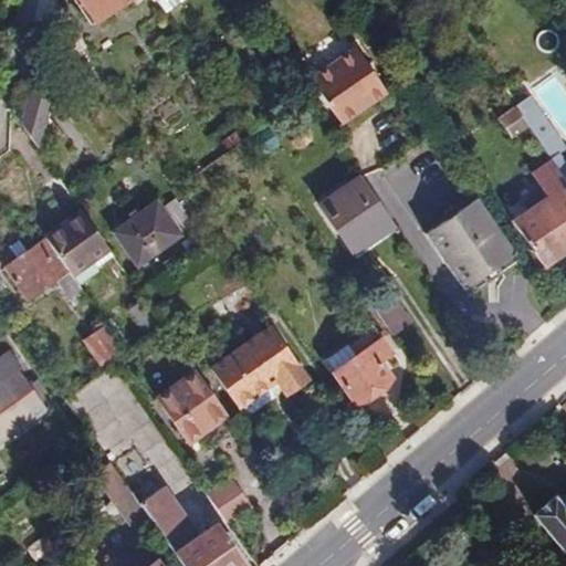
[(79,0),(94,22),(126,0),(79,0)]
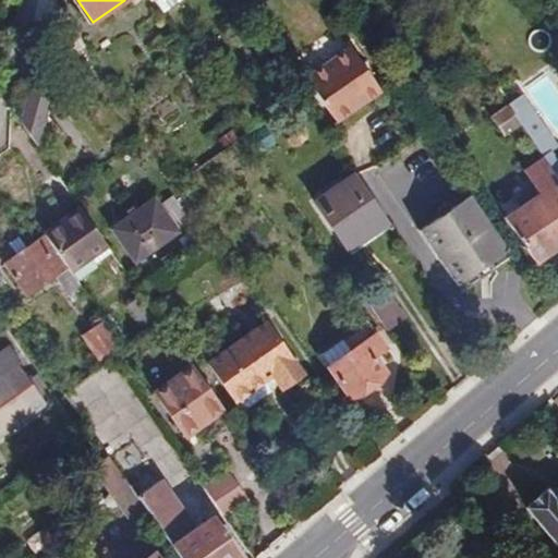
[(305,77),(337,123),(381,92),(350,46),(305,77)]
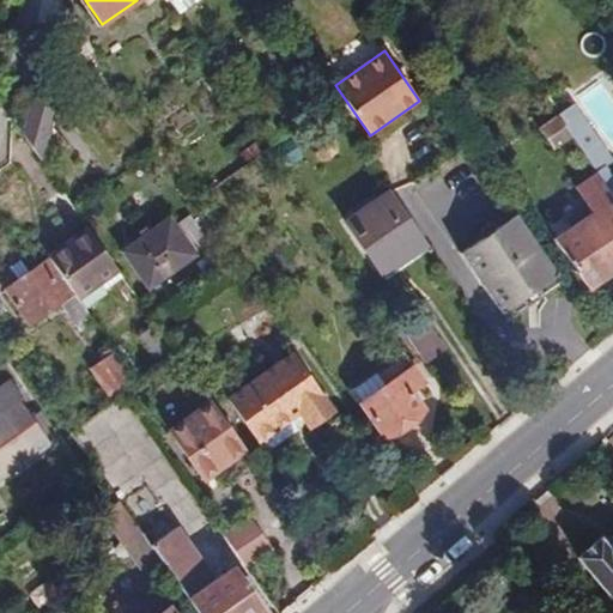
[(31,103),(23,137),(41,162),(55,109),(31,103)]
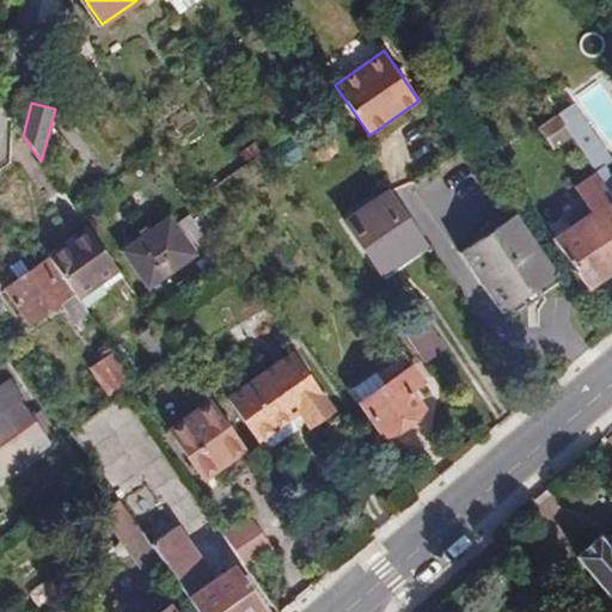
[(570,138),(582,154),(593,146),(581,127),(582,124),(570,106),(556,116),(570,138)]
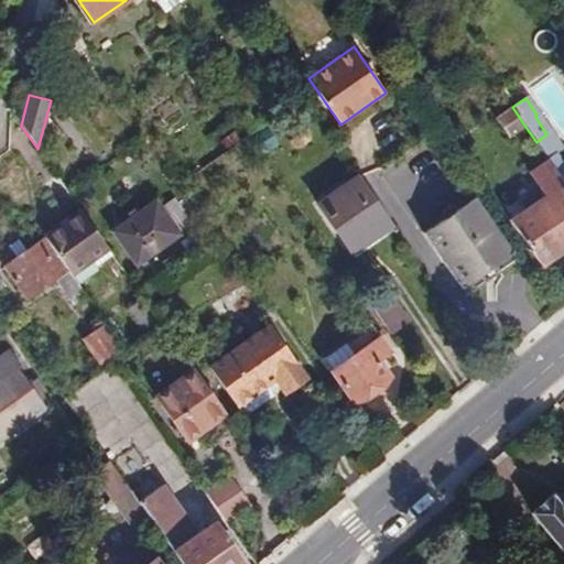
[(508,139),(525,127),(512,107),(511,105),(494,117),(508,139)]
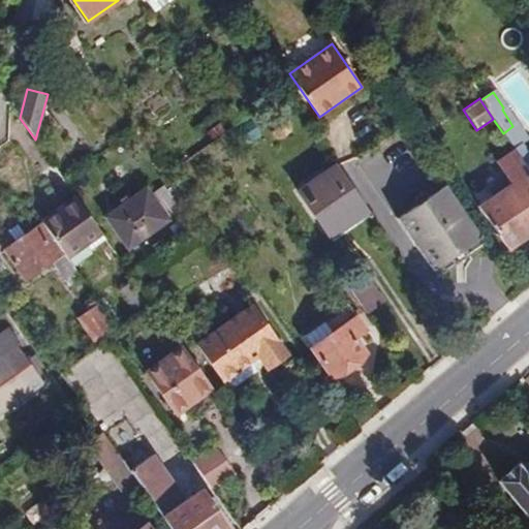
[(223,113),(234,127),(244,120),(234,105),(223,113)]
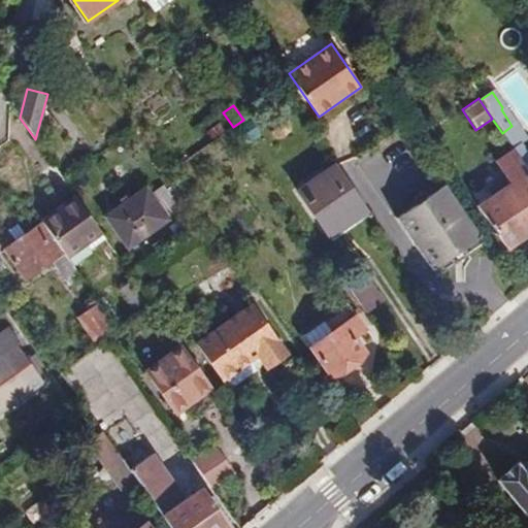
[(514,150),(521,159),(527,154),(527,150),(512,126),(502,133),(514,150)]
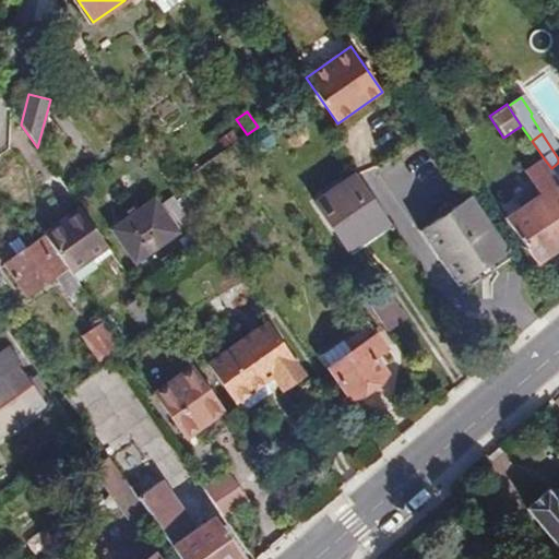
[(558,180),(544,158),(525,171),(540,193),(504,218),(537,265),(558,250),(558,180)]
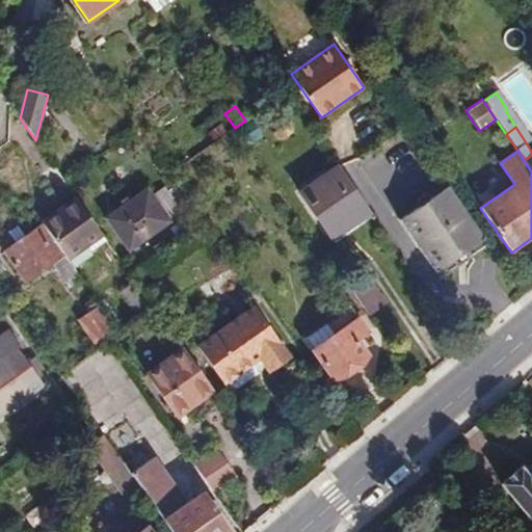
[(297,194),(330,242),(372,213),(339,165),(297,194)]
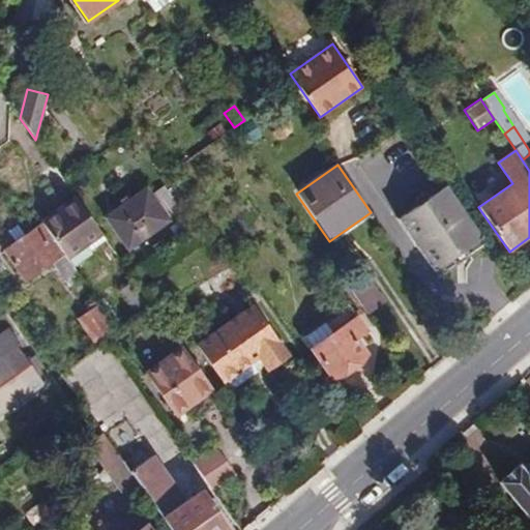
[(146,189),(106,217),(127,248),(181,212),(164,186),(150,196),(146,189)]
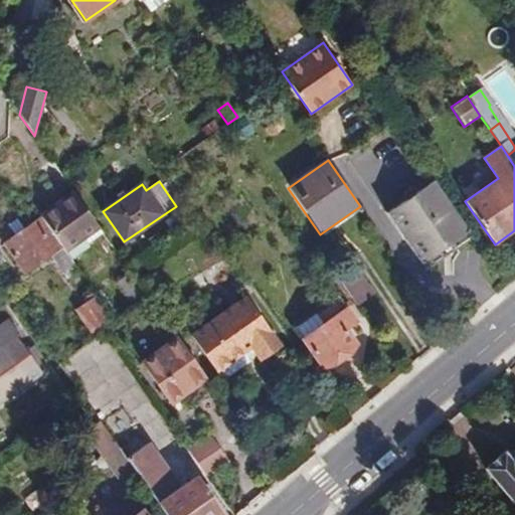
[(452,241),(468,229),(436,181),(388,214),(419,260),(425,255),(427,260),(439,252),(434,246),(449,236),(452,241)]
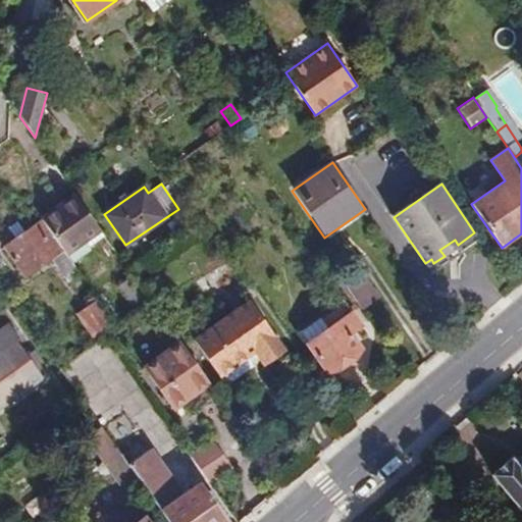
[(41,219),(65,255),(101,231),(75,196),(41,219)]
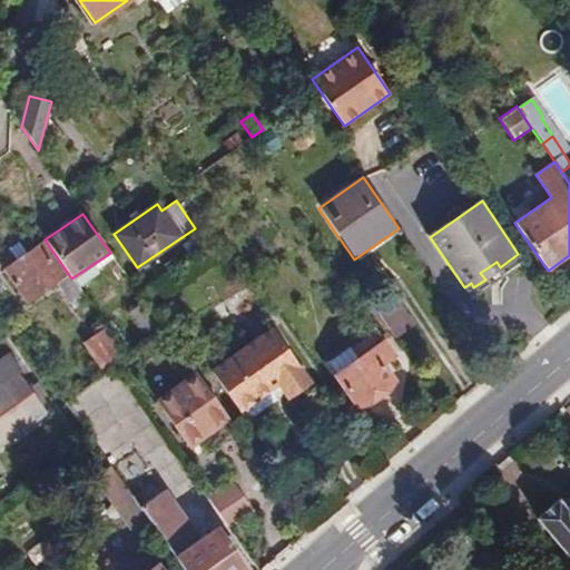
[(70,301),(82,293),(71,278),(45,239),(27,253),(16,259),(2,268),(26,303),(57,282),(70,301)]
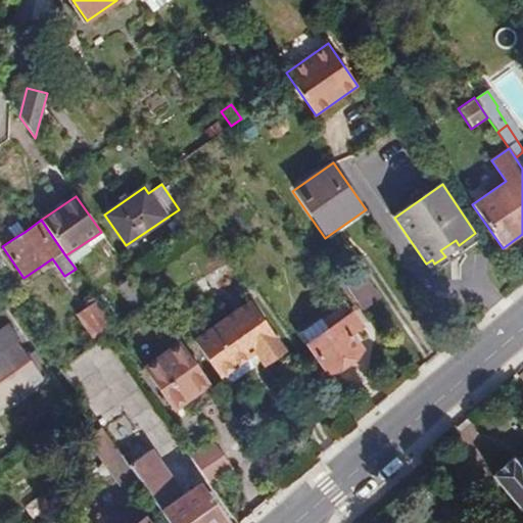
[(14,238),(25,232),(17,223),(8,229),(14,238)]
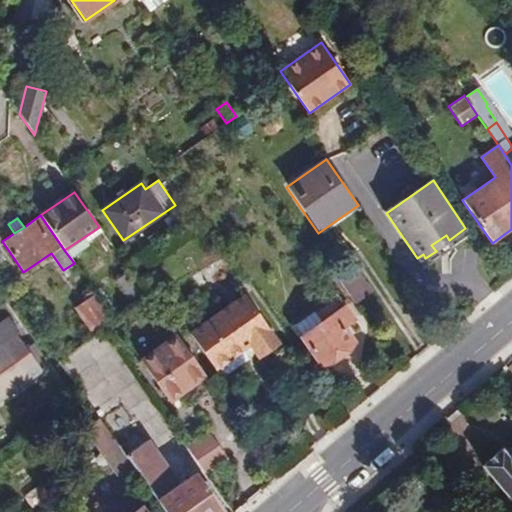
[(454,248),(446,235),(431,245),(440,257),(454,248)]
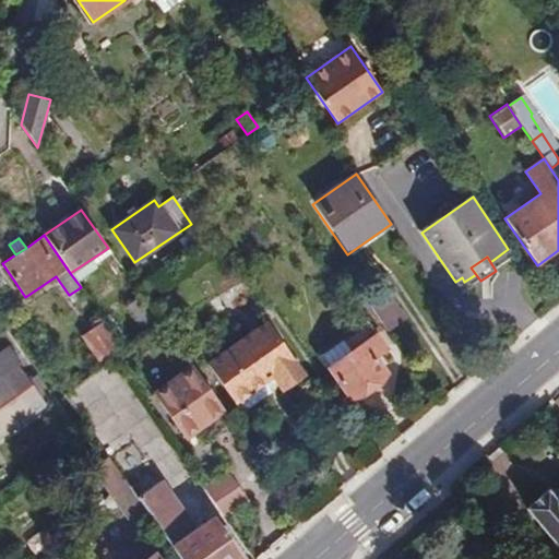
[(147,329),(159,320),(142,296),(130,305),(147,329)]
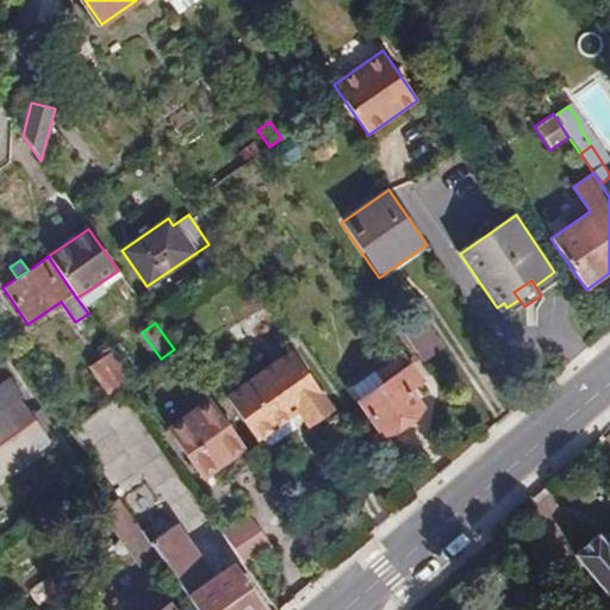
[(109,397),(134,380),(113,350),(89,367),(109,397)]
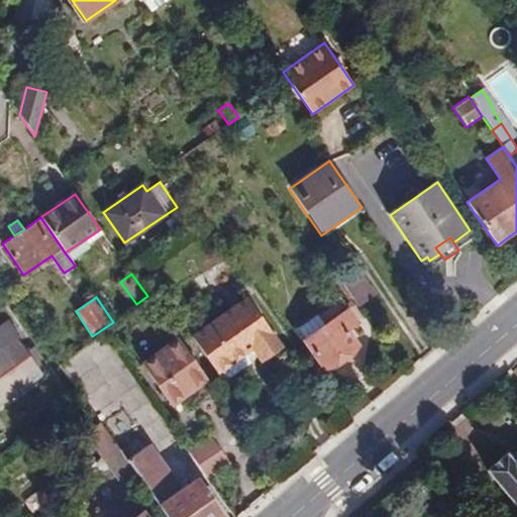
[(304,340),(349,309),(340,297),(295,328),(304,340)]
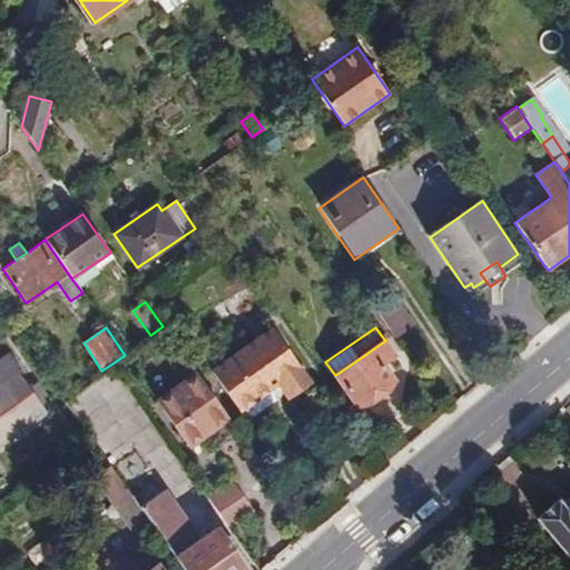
[(273,328),(216,369),(212,372),(239,412),(278,384),(288,400),(312,384),(273,328)]
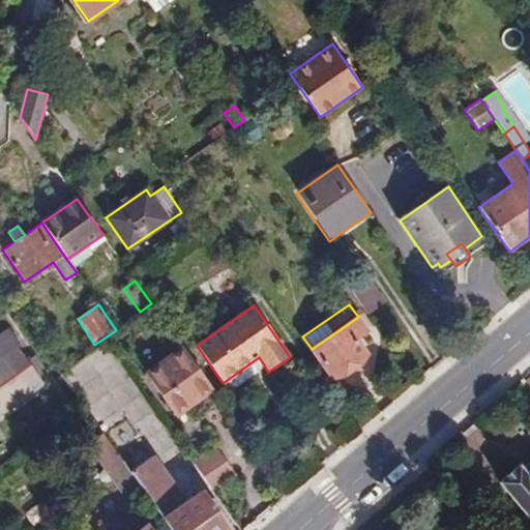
[(366,330),(358,317),(312,349),(331,378),(366,353),(356,337),(366,330)]
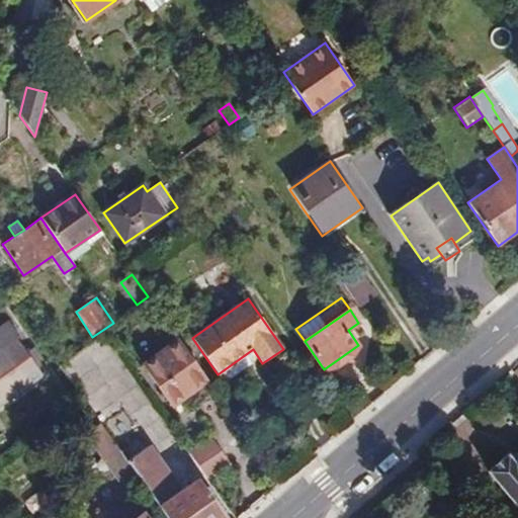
[(0,405),(42,375),(39,371),(26,353),(16,339),(21,337),(10,322),(0,329),(0,405)]
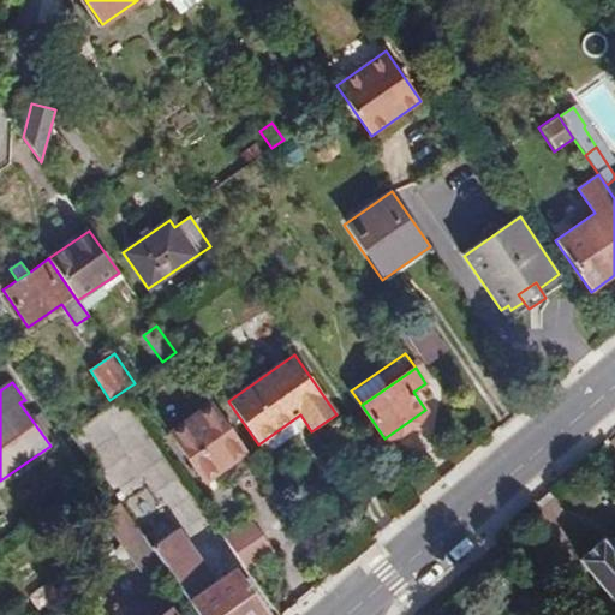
[(145,478),(167,461),(121,400),(81,431),(130,496),(131,495),(123,484),(141,471),(145,478)]
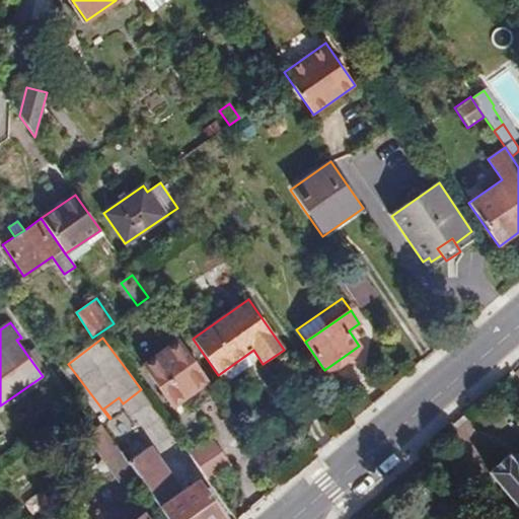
[(143,366),(172,408),(209,382),(178,341),(143,366)]
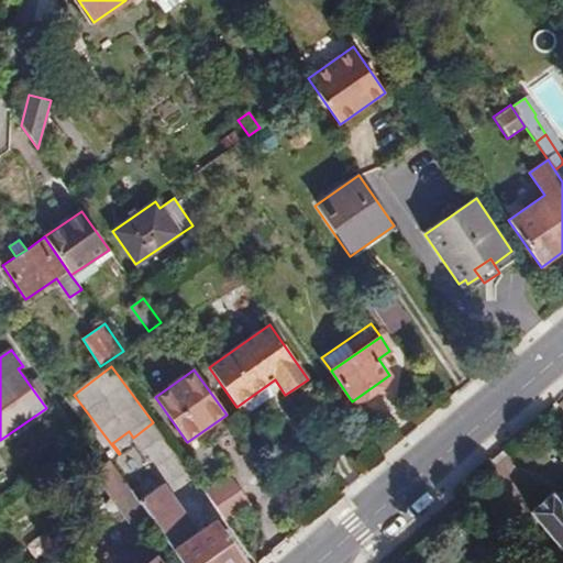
[(29,384),(43,404),(51,397),(37,377),(29,384)]
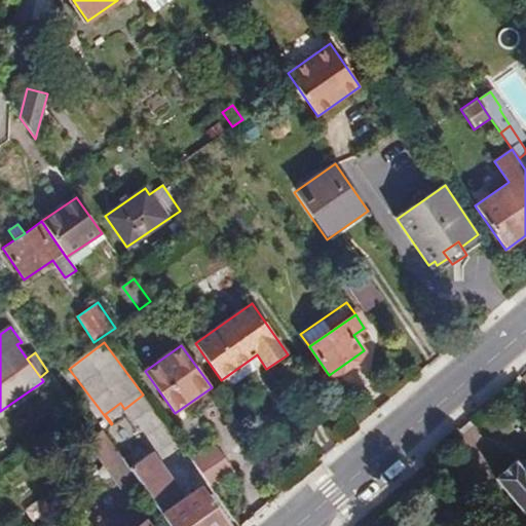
[(129,468),(102,429),(86,440),(121,489),(125,486),(137,501),(147,494),(136,479),(129,468)]
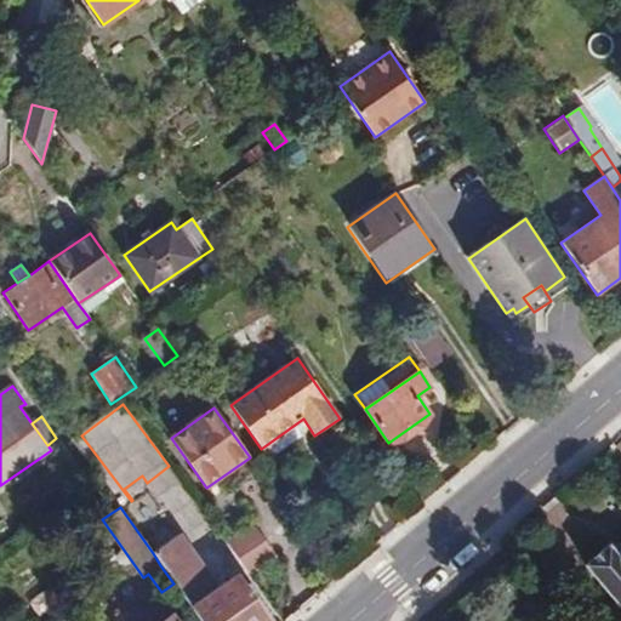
[(228,536),(249,573),(277,557),(256,520),(228,536)]
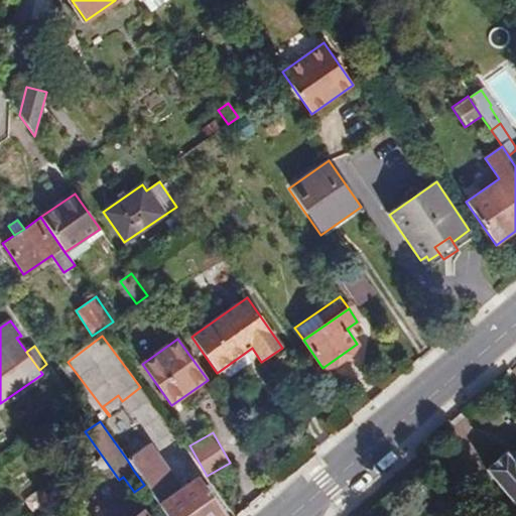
[(149,443),(127,460),(133,470),(156,454),(149,443)]
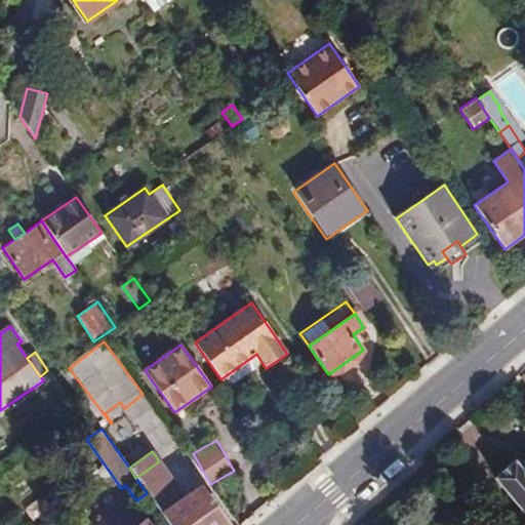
[(159,461),(135,478),(147,493),(168,524),(227,524),(200,486),(185,497),(159,461)]
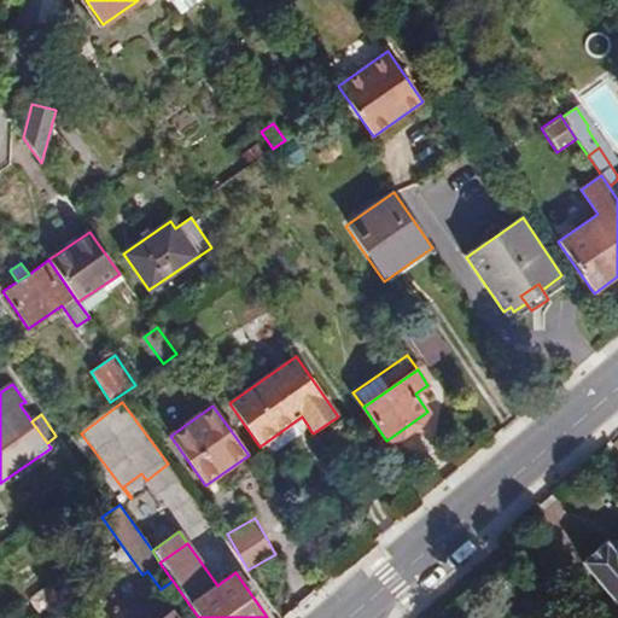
[(617,548),(612,553),(605,544),(582,564),(617,604),(617,548)]
